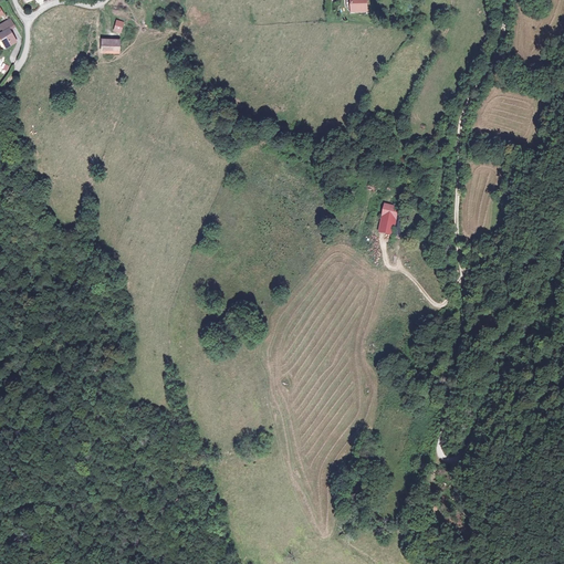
[(350,0),(352,10),(367,9),(365,0),(350,0)]
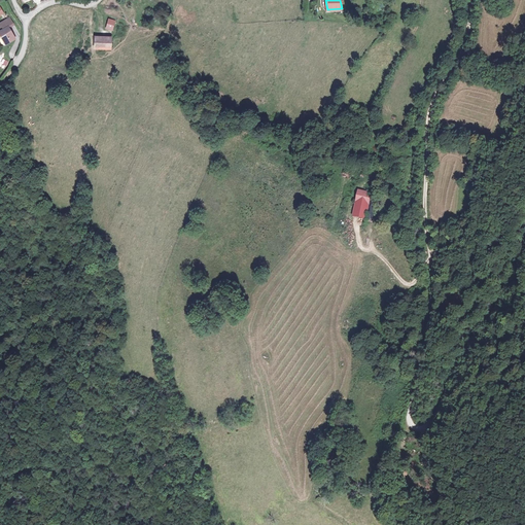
[(8,15),(0,20),(0,24),(2,27),(6,25),(7,27),(12,23),(8,15)]
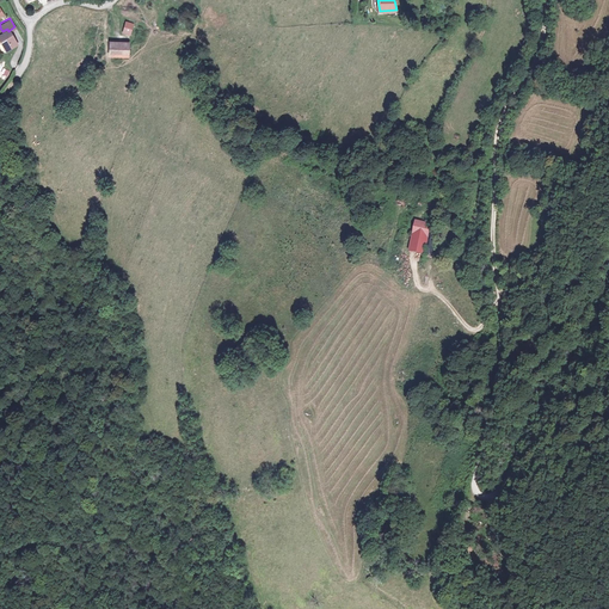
[(122,23),(118,32),(124,36),(129,26),(122,23)]
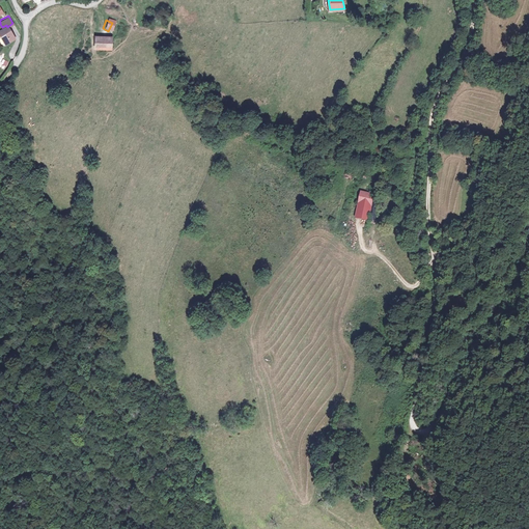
[(0,36),(3,43),(12,36),(7,27),(6,25),(2,27),(0,24),(0,36)]
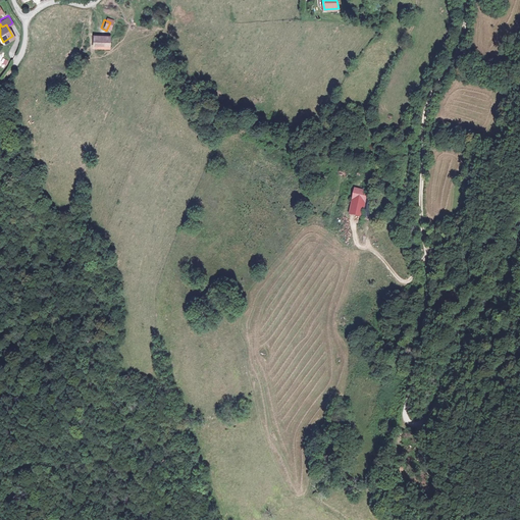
[(92,36),(92,48),(107,48),(108,36),(92,36)]
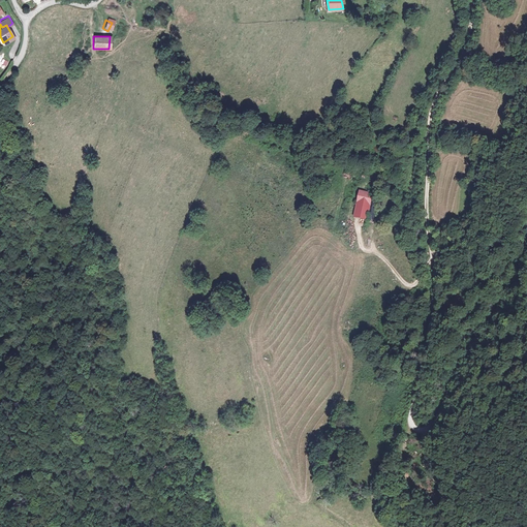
[(365,218),(367,206),(364,205),(366,191),(358,190),(352,215),(365,218)]
